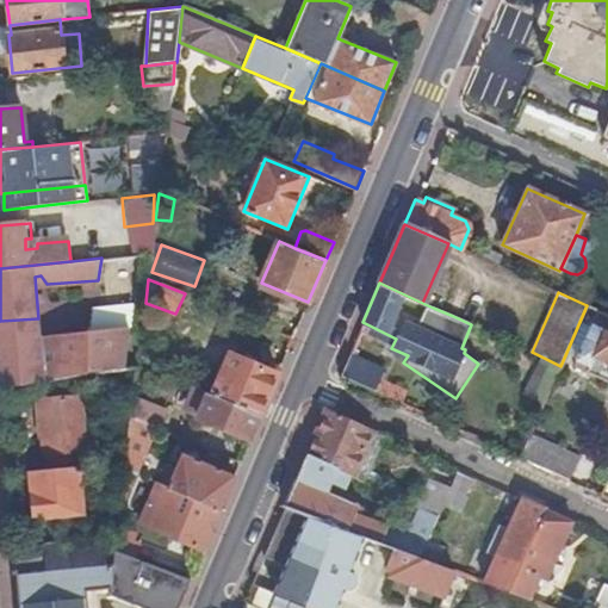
[(433,308),(453,316),(458,305),(439,296),(433,308)]
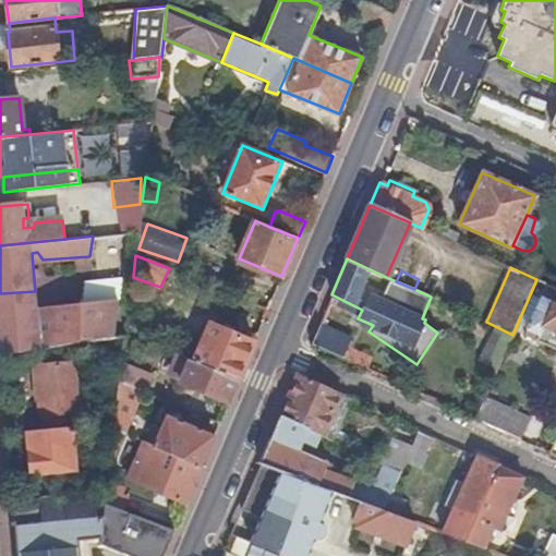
[(0,310),(37,306),(35,291),(0,293),(0,310)]
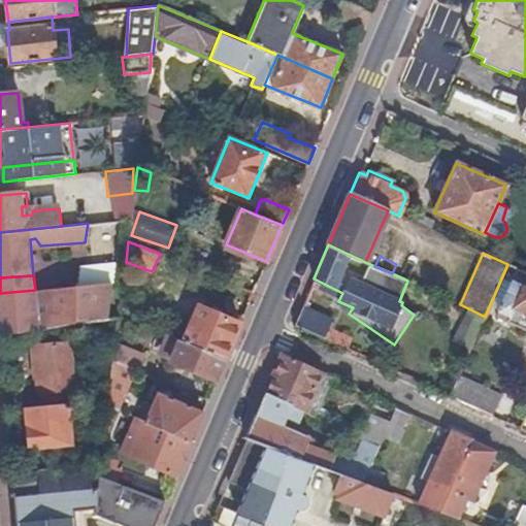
[(525,285),(513,280),(495,317),(525,330),(525,285)]
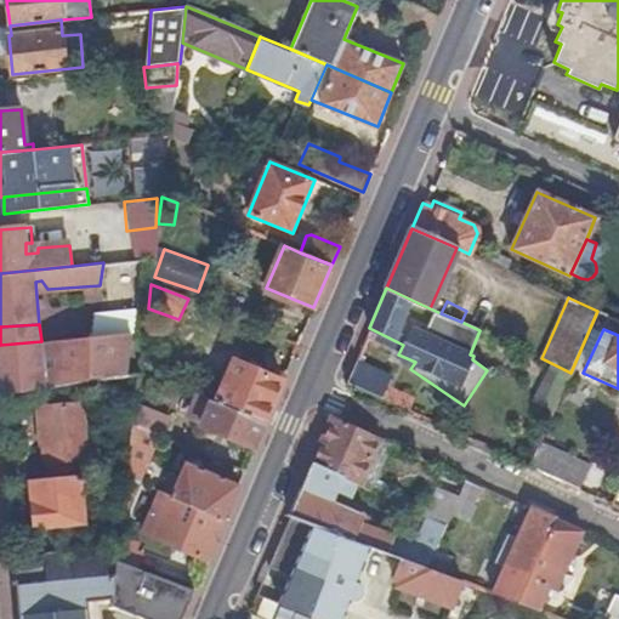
[(0,393),(126,375),(130,334),(41,341),(0,345),(0,393)]
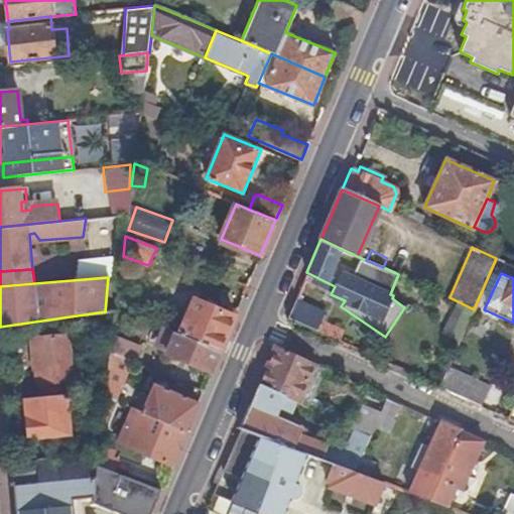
[(287,318),(315,332),(324,312),(295,298),(287,318)]
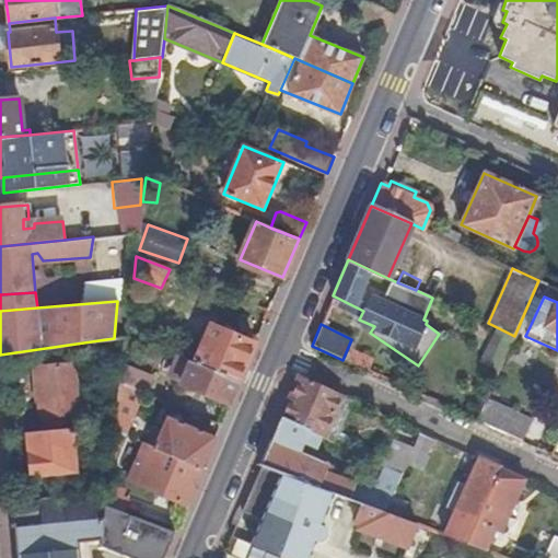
[(239,380),(255,343),(212,325),(195,362),(239,380)]
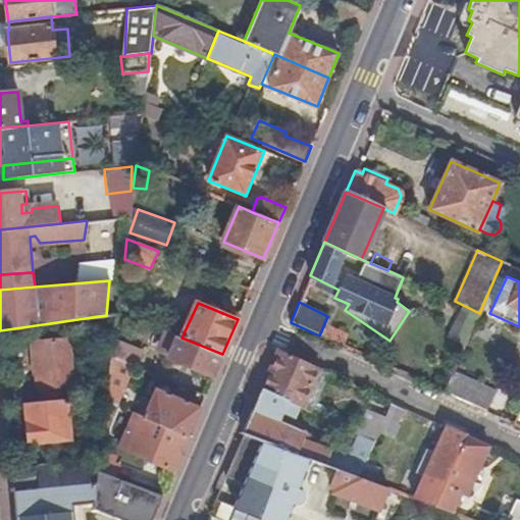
[(213,375),(222,354),(182,338),(161,328),(158,334),(163,336),(160,347),(171,352),(169,357),(213,375)]
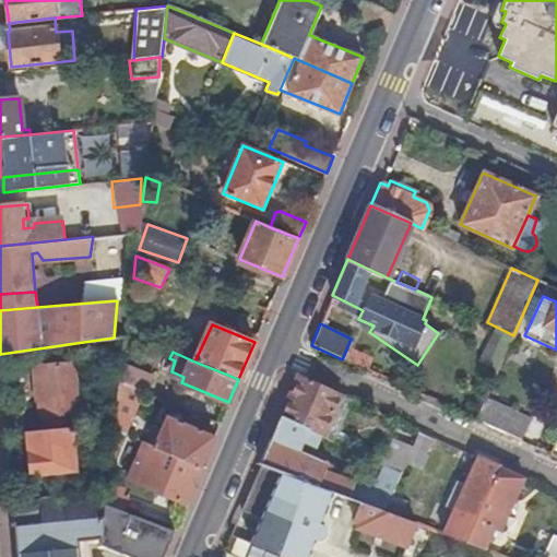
[(38,400),(39,409),(74,406),(71,364),(34,367),(35,400),(38,400)]
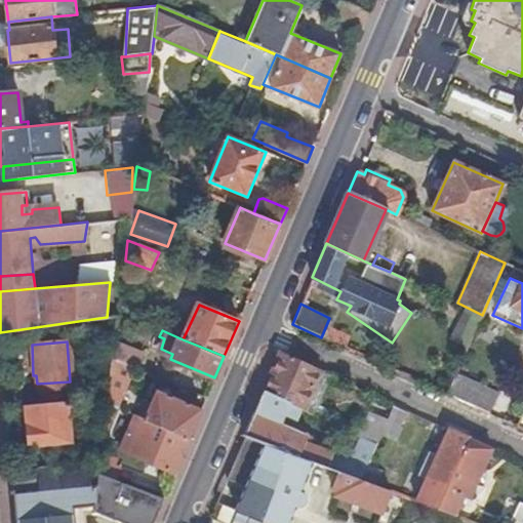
[(112,359),(133,368),(139,354),(114,344),(112,359)]
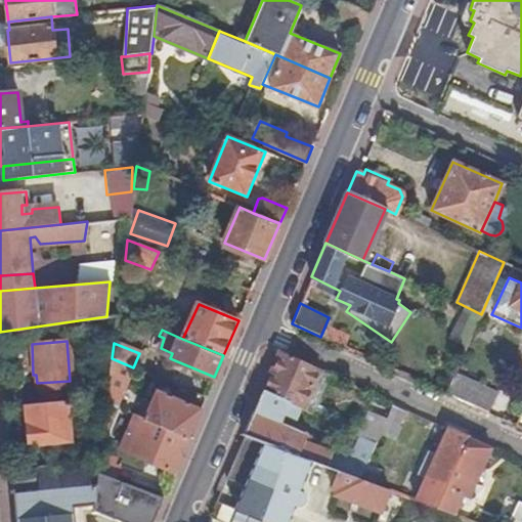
[(279,351),(262,390),(298,406),(303,408),(320,370),(279,351)]
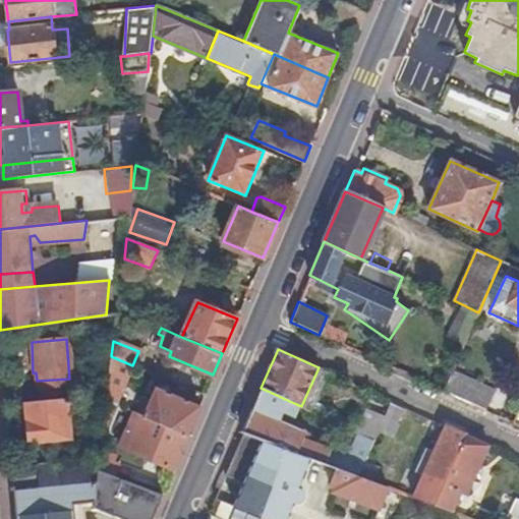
[(108,383),(106,399),(118,404),(132,365),(111,356),(108,383)]
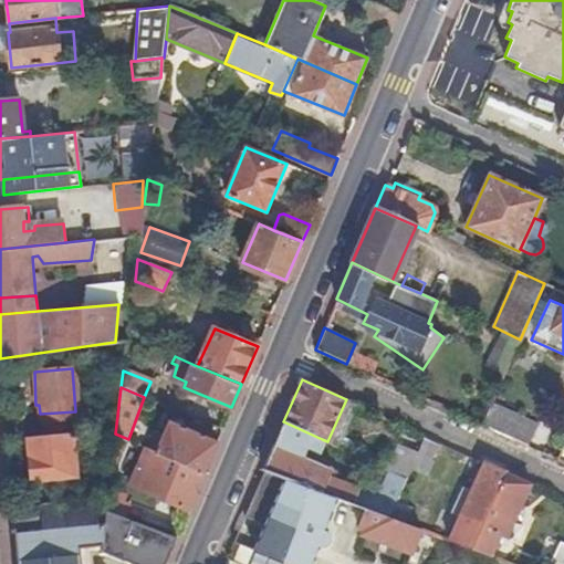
[(480,425),(525,446),(534,425),(490,405),(480,425)]
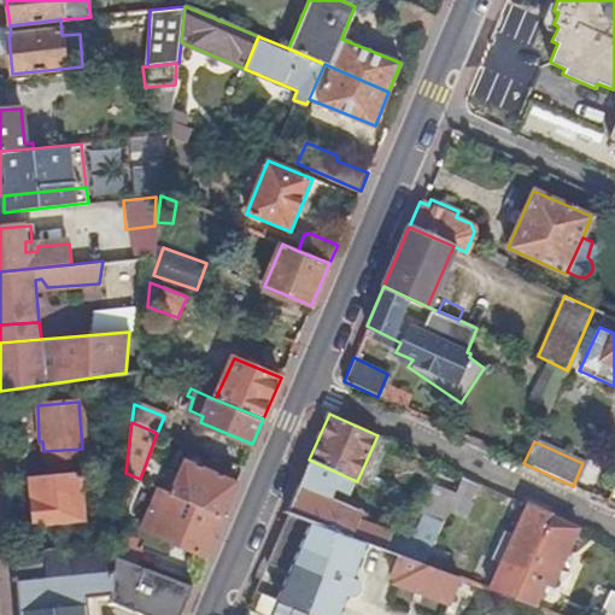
[(82,449),(44,451),(46,479),(30,480),(34,523),(83,520),(82,497),(86,496),(83,475),(85,475),(82,449)]
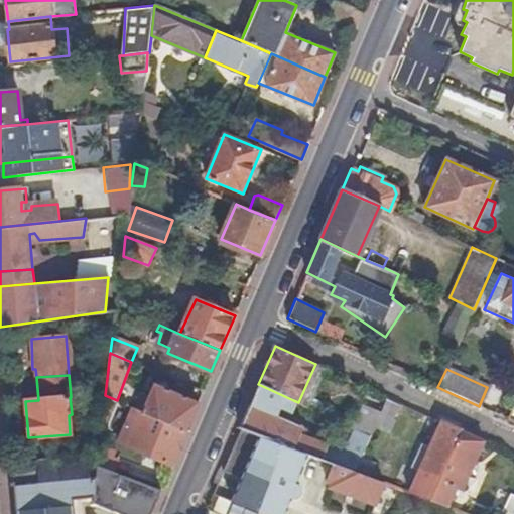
[(186,430),(199,402),(155,384),(143,411),(186,430)]
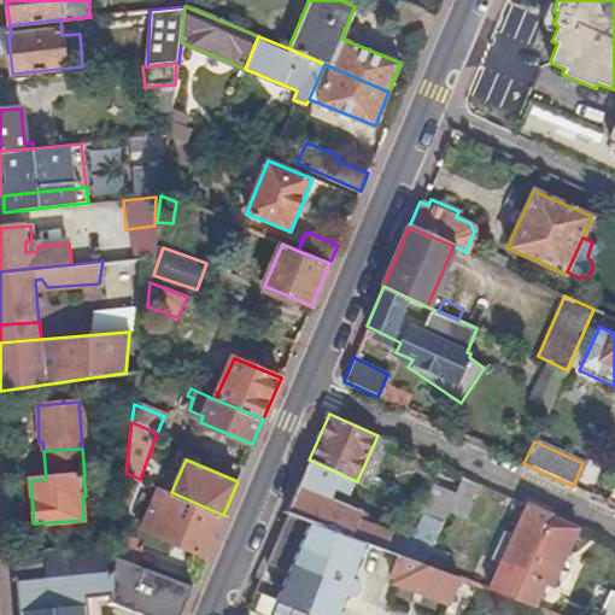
[(302,478),(288,513),(370,543),(398,554),(425,563),(431,548),(443,520),(423,511),(410,539),(365,520),(368,513),(332,498),(335,488),(345,492),(351,479),(309,460),(302,478)]
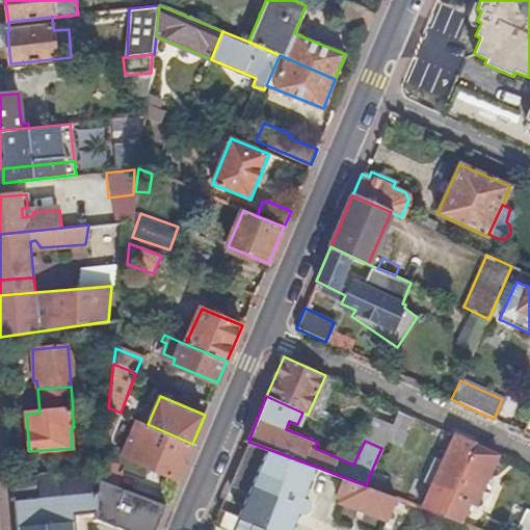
[(414,416),(399,409),(392,426),(387,439),(400,445),(414,416)]
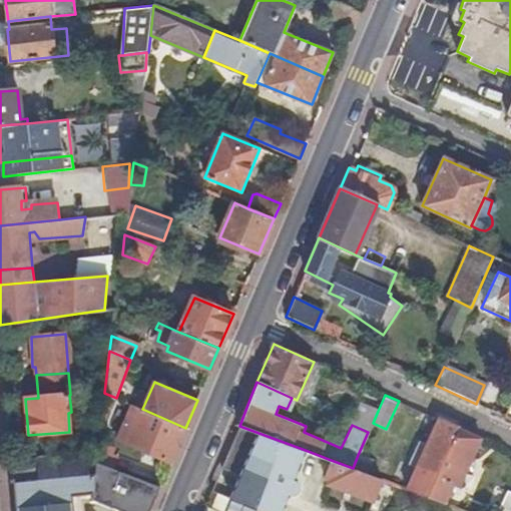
[(350,424),(352,425),(368,432),(373,423),(378,411),(360,402),(350,424)]
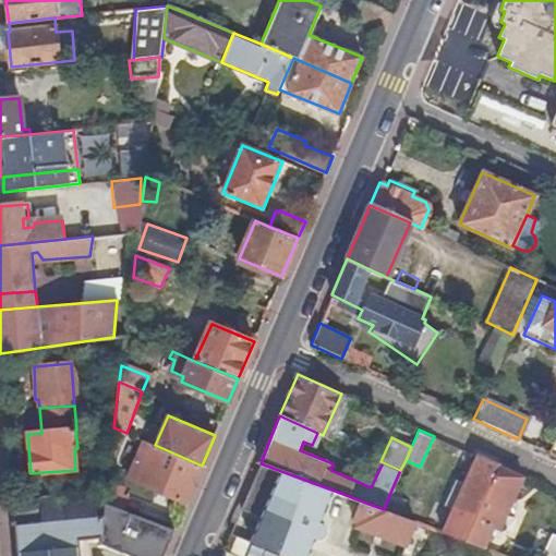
[(194,484),(202,466),(155,445),(143,440),(128,476),(185,503),(194,484)]
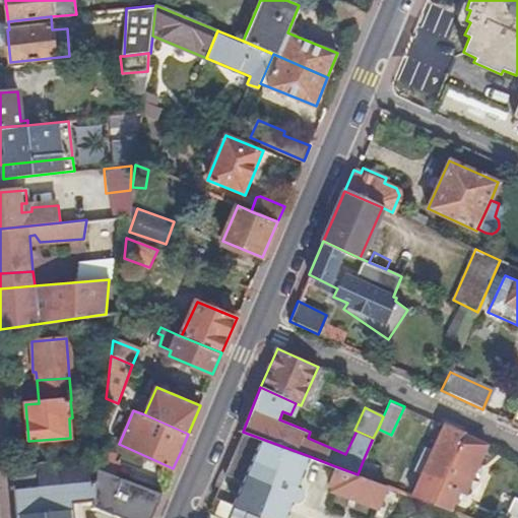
[(465,435),(444,425),(412,496),(435,504),(465,435)]
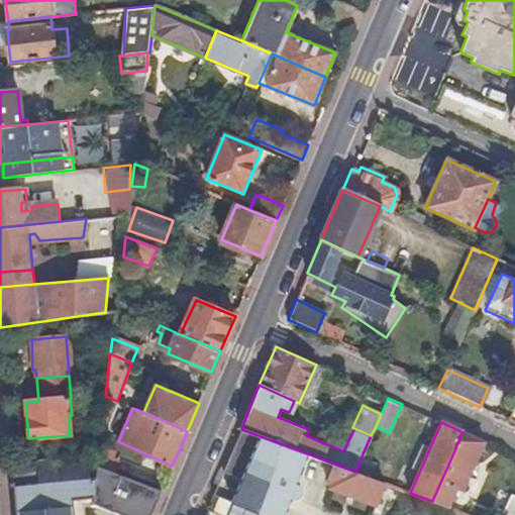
[(241,479),(232,502),(266,514),(286,514),(293,497),(297,497),(301,496),(303,492),(302,487),(299,484),(310,454),(241,429),(228,457),(223,472),(241,479)]
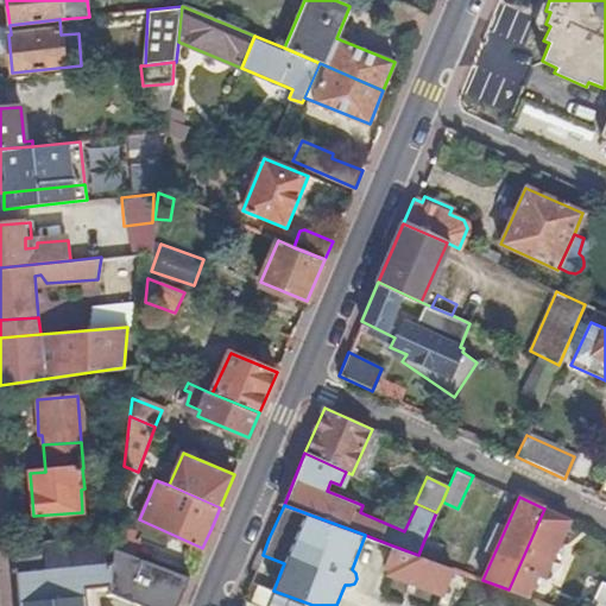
[(569,519),(544,509),(509,589),(528,598),(536,576),(543,579),(569,519)]
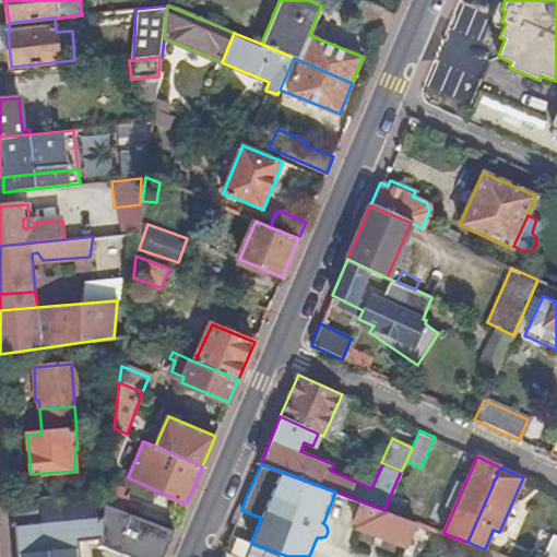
[(16,546),(79,540),(83,540),(102,538),(105,504),(106,498),(72,494),(12,498),(14,524),(16,546)]
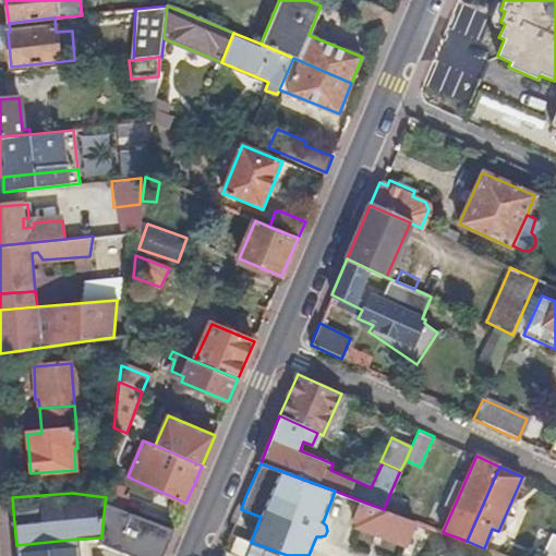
[(384,509),(398,516),(403,502),(389,495),(384,509)]
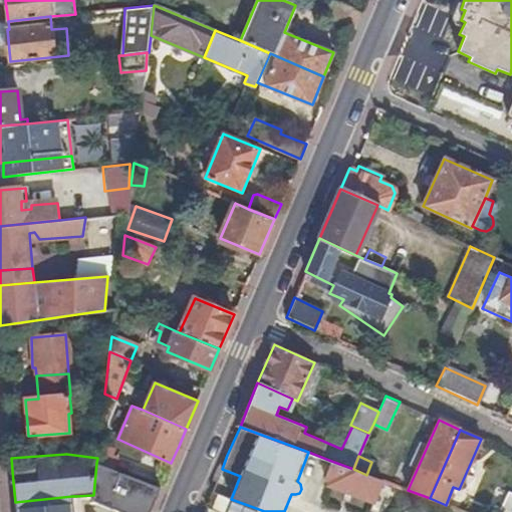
[(353,469),(331,461),(325,478),(330,480),(329,485),(372,501),(381,480),(366,475),(353,469)]
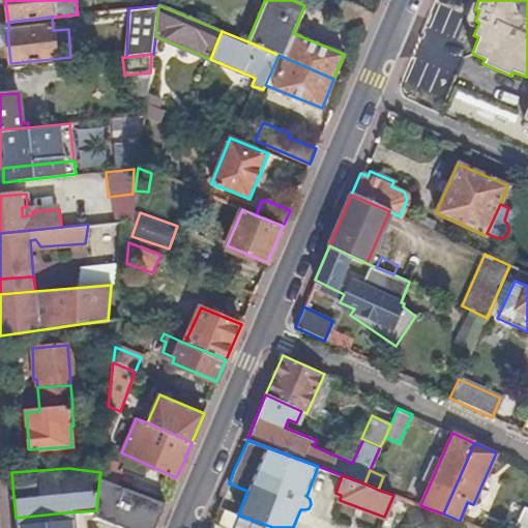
[(166,501),(99,477),(96,510),(96,515),(129,527),(154,527),(163,509),(166,501)]
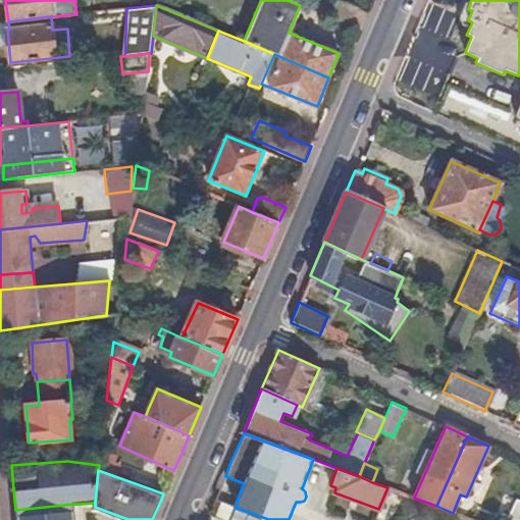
[(225,476),(215,500),(235,507),(244,483),(225,476)]
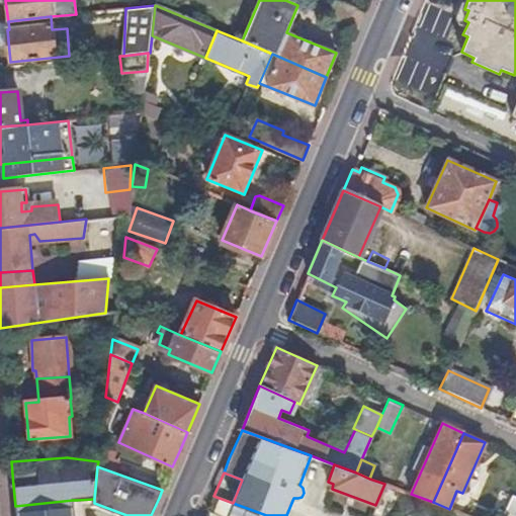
[(73,515),(73,500),(15,506),(15,515),(73,515)]
